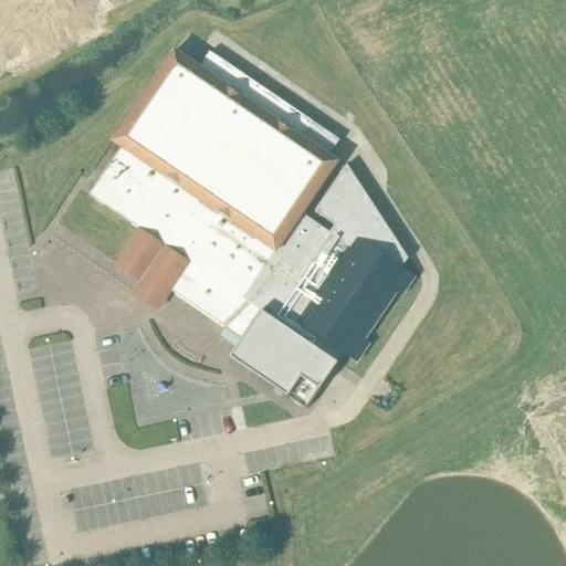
[(79,0),(0,0),(0,19),(18,64),(93,33),(79,0)]
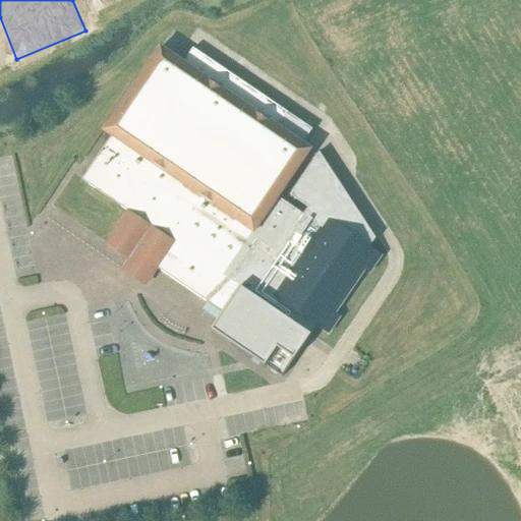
[(510,0),(501,5),(506,14),(514,9),(510,0)]
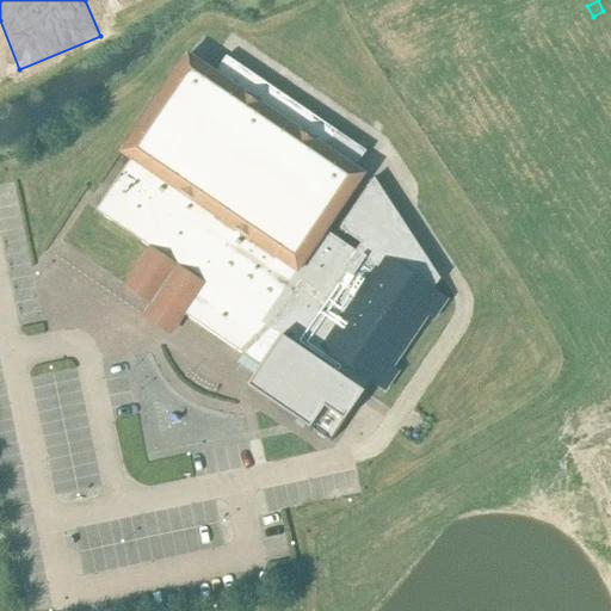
[(576,13),(566,18),(572,29),(581,23),(576,13)]
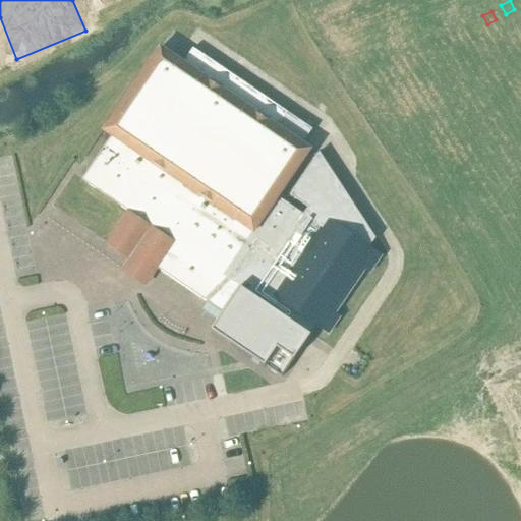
[(482,15),(474,20),(479,30),(487,24),(482,15)]
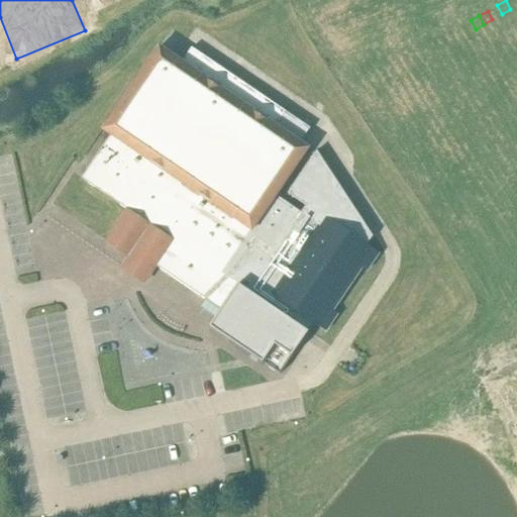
[(452,30),(444,35),(449,44),(457,39),(452,30)]
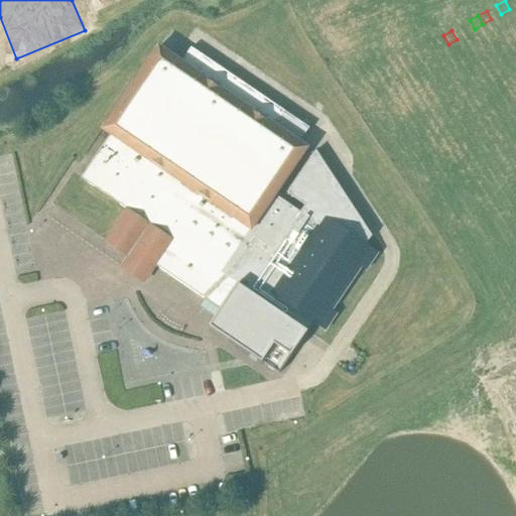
[(443,35),(434,40),(439,48),(448,44),(443,35)]
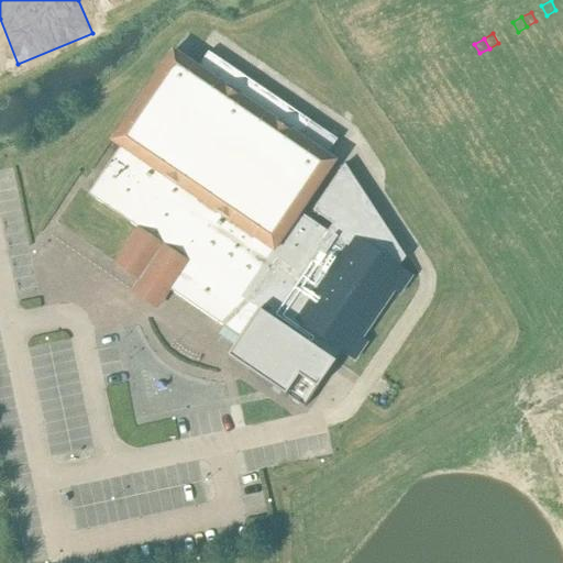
[(120,146),(88,195),(139,228),(116,263),(140,278),(165,296),(169,289),(172,291),(223,327),(240,338),(234,346),(228,355),(305,406),(311,396),(334,362),(341,352),(355,361),(367,343),(362,340),(395,290),(400,294),(412,276),(400,267),(406,257),(377,213),(345,164),(344,166),(343,163),(339,156),(335,162),(328,156),(327,155),(331,150),(338,140),(221,59),(213,72),(199,62),(196,66),(174,52),(172,50),(111,141),(120,146)]
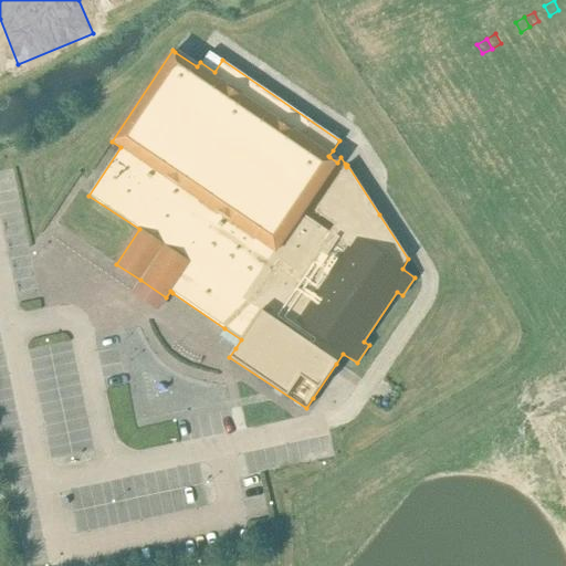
[(208,51),(200,62),(215,72),(222,60),(208,51)]
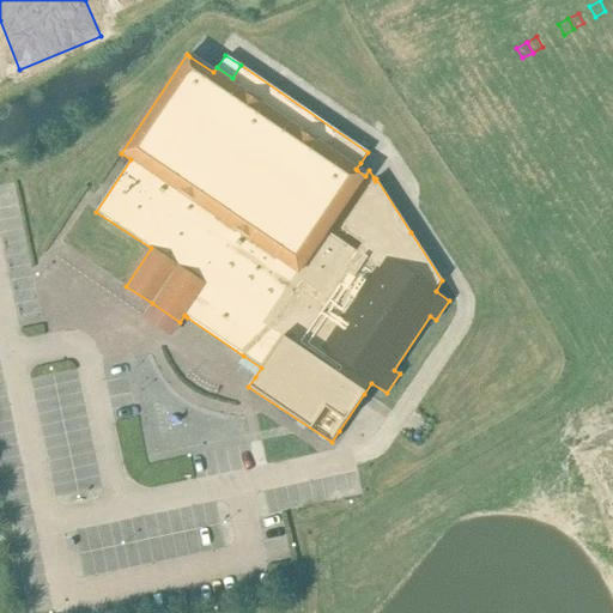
[(497,59),(486,65),(492,76),(503,70),(497,59)]
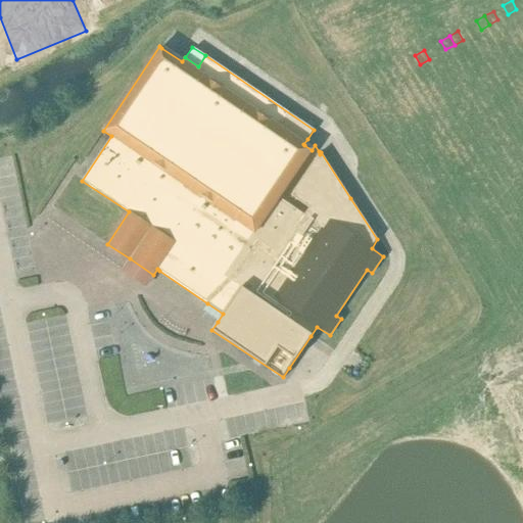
[(415,55),(407,60),(412,68),(420,64),(415,55)]
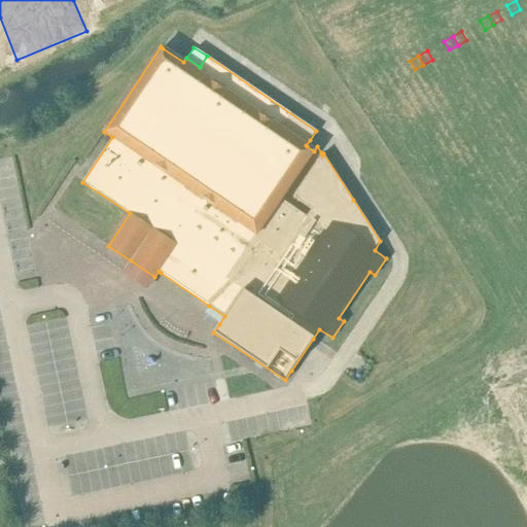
[(526,59),(516,65),(526,83),(526,59)]
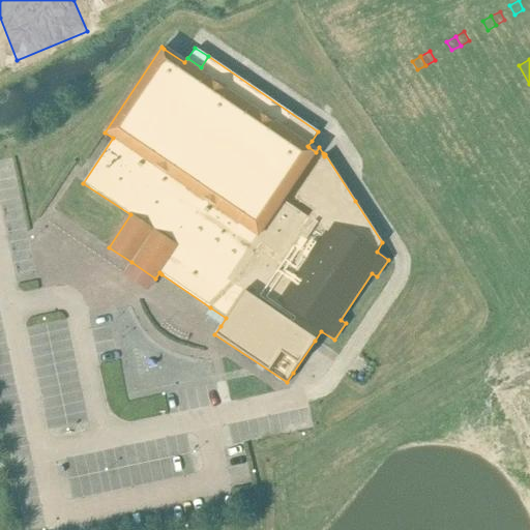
[(392,72),(384,77),(389,86),(398,81),(392,72)]
